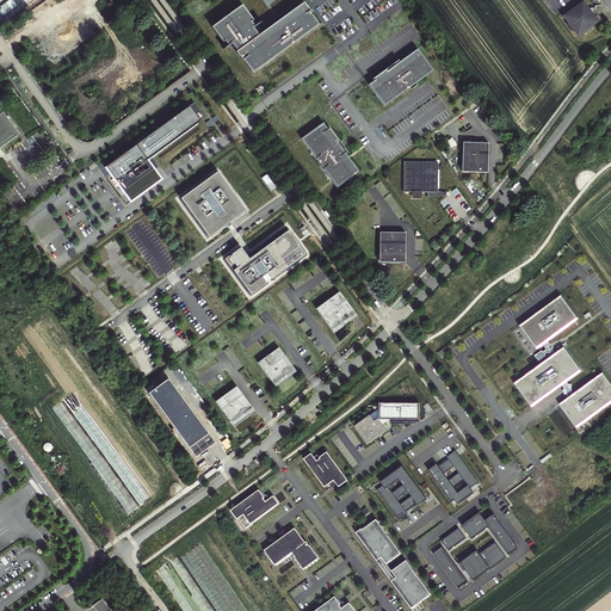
[(254,25),(240,6),(214,25),(227,44),(230,42),(235,49),(234,50),(241,59),(242,59),(252,72),(318,23),(308,10),(309,10),(302,0),(258,34),(252,26),(254,25)]
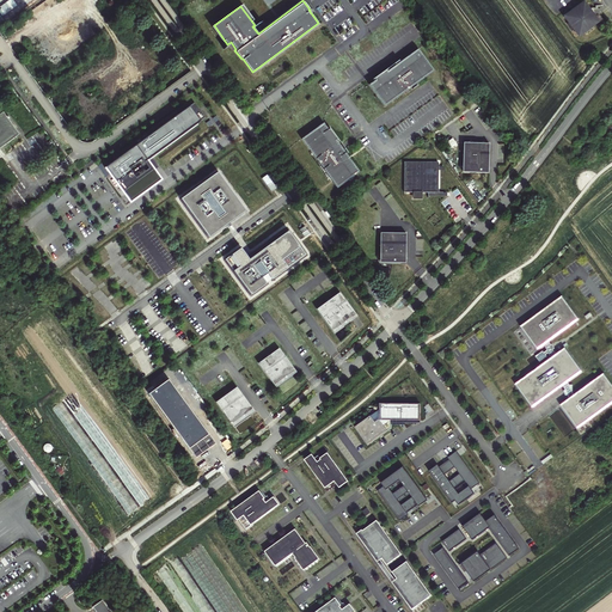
[(583,2),(564,16),(579,36),(598,22),(583,2)]
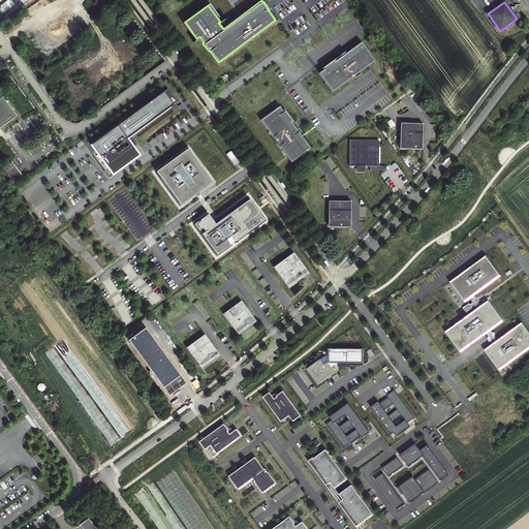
[(67,13),(31,39),(45,59),(81,32),(67,13)]
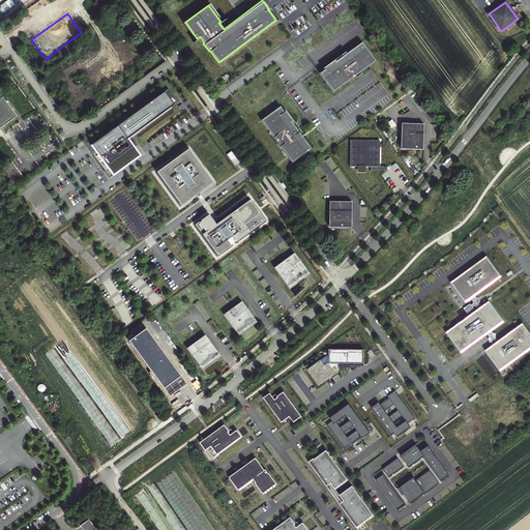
[(378,61),(362,41),(320,72),(333,92),(378,61)]
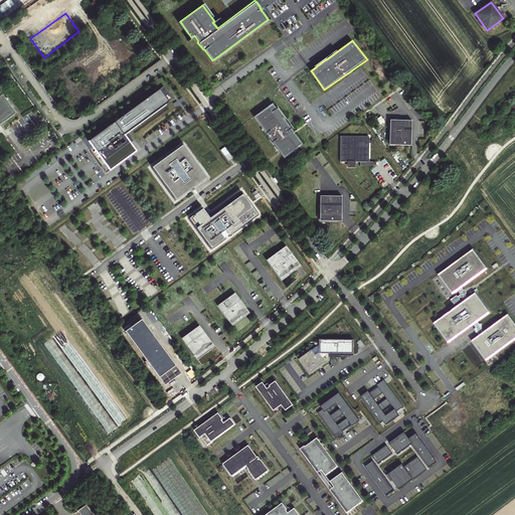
[(118,164),(138,150),(126,133),(175,97),(165,84),(91,139),(108,161),(113,158),(118,164)]
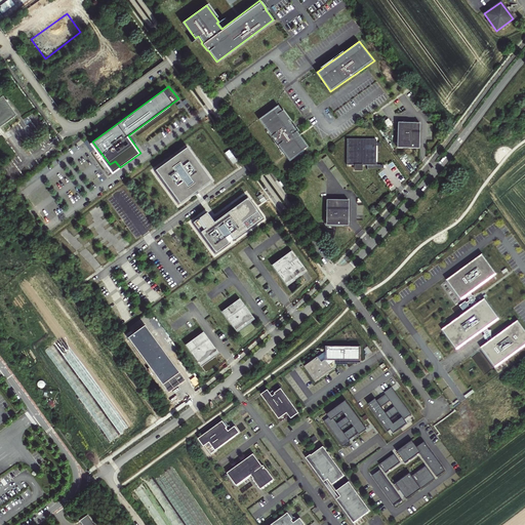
[(3,95),(0,97),(0,126),(16,115),(3,95)]
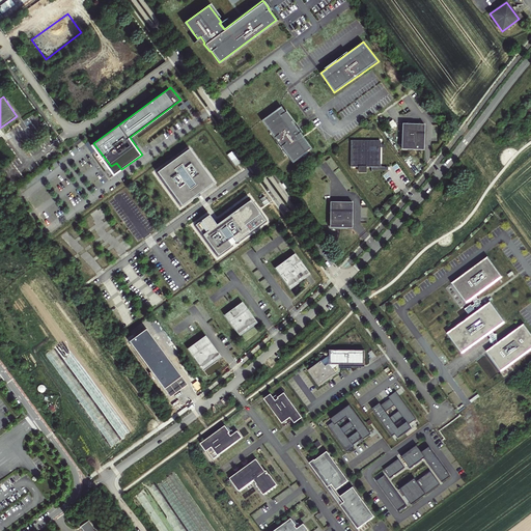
[(312,148),(281,105),(261,120),(292,164),(312,148)]
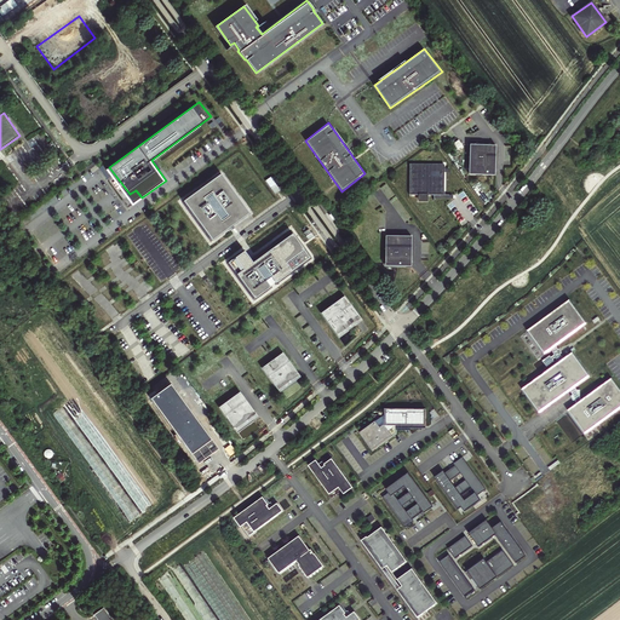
[(458,139),(452,145),(455,150),(463,145),(458,139)]
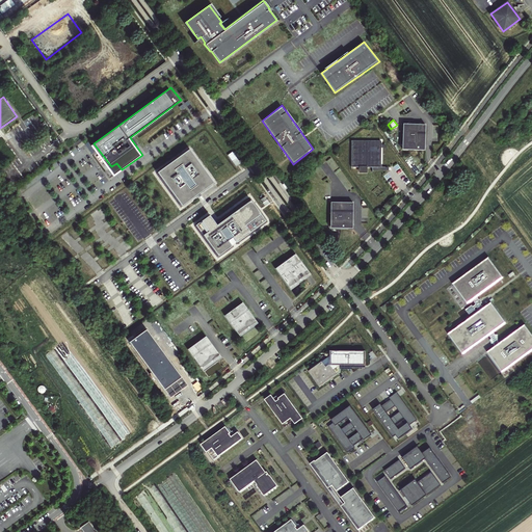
[(426,124),(401,123),(401,149),(424,149),(426,124)]
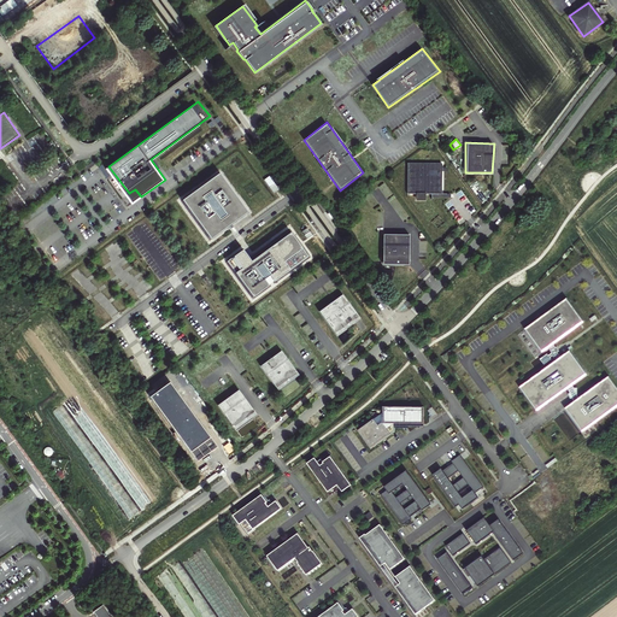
[(441,163),(409,162),(409,192),(442,193),(441,163)]
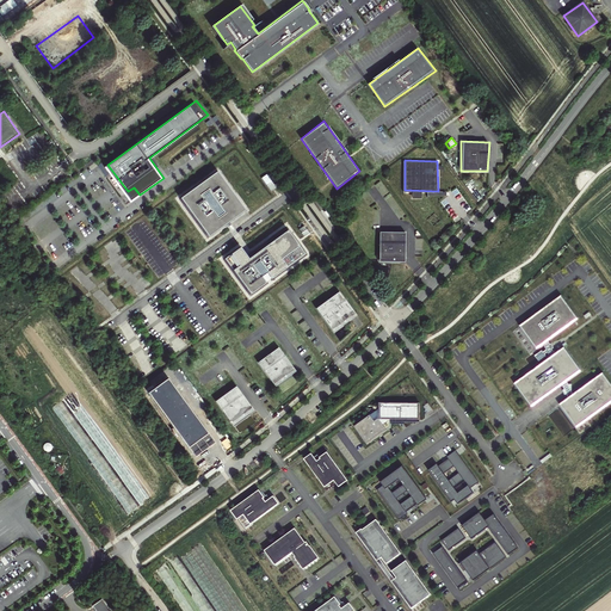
[(246,210),(217,171),(180,198),(209,236),(246,210)]
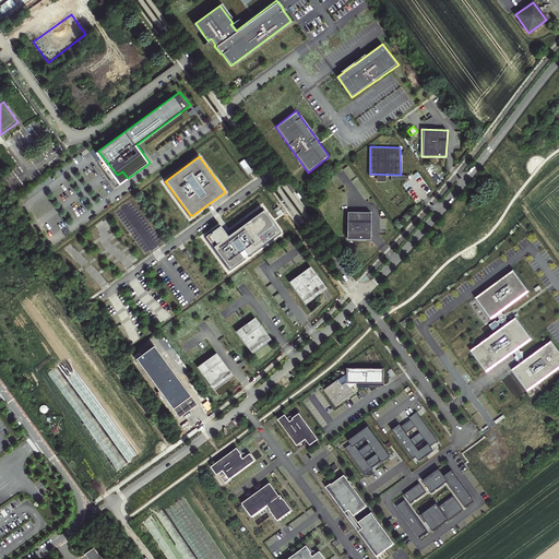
[(245,159),(239,163),(247,175),(252,171),(245,159)]
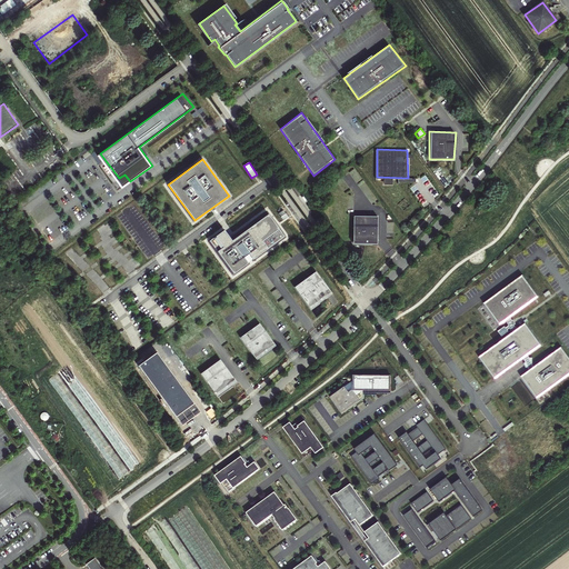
[(125,175),(119,178),(125,186),(130,181),(125,175)]
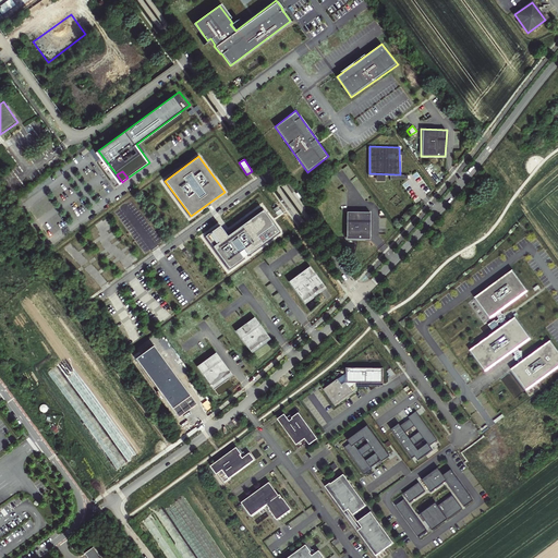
[(279,232),(263,210),(232,232),(234,235),(229,240),(227,237),(219,226),(205,237),(229,268),(243,258),(239,252),(244,249),(247,254),(279,232)]
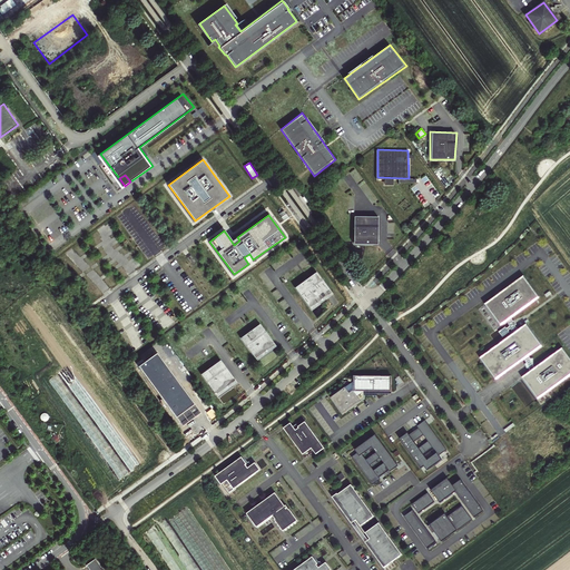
[(379,217),(354,217),(354,242),(354,244),(367,245),(379,245),(379,217)]
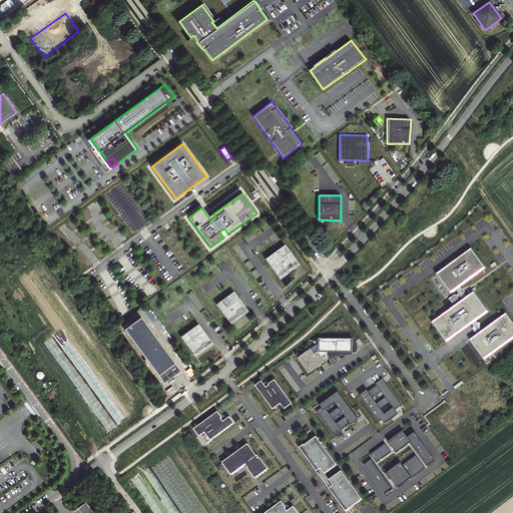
[(285,244),(266,260),(278,277),(279,277),(279,276),(288,270),(290,272),(295,268),(293,265),(297,263),(298,263),(285,244)]
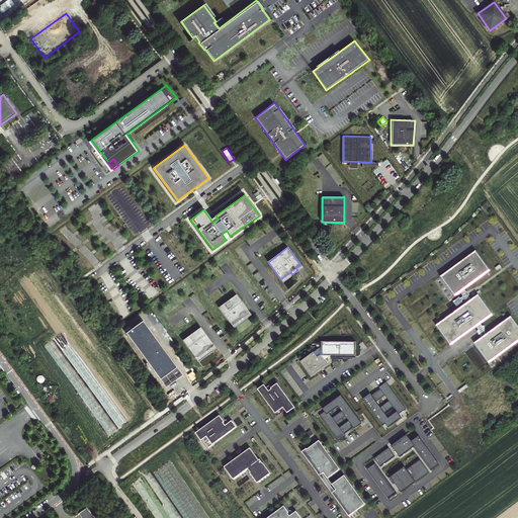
[(467,304),(437,326),(451,345),(478,326),(483,338),(476,343),(490,362),(517,341),(517,324),(512,316),(487,335),(482,323),(494,314),(480,294),(471,300),(465,288),(492,270),(478,250),(441,276),(455,295),(461,291),(464,296),(461,298),(460,296),(454,301),(457,307),(463,301),(462,300),(465,298),(467,304)]
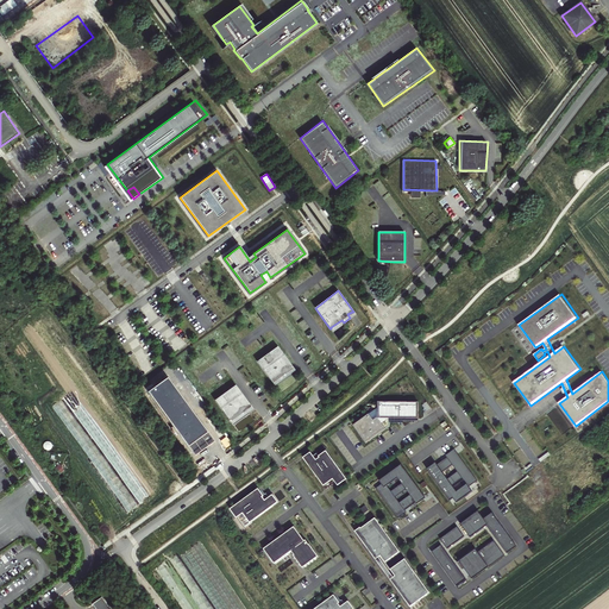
[(331,328),(330,328),(332,331),(344,322),(341,320),(331,327),(331,328)]
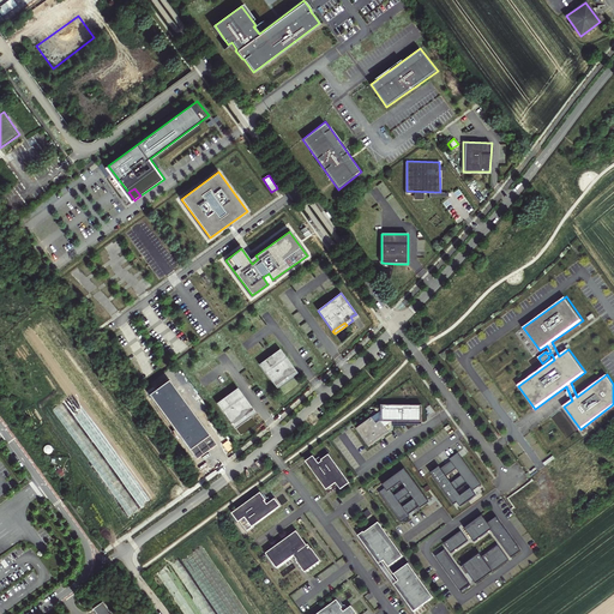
[(281,349),(259,365),(275,386),(276,385),(275,385),(286,378),(288,381),(294,377),(292,373),(295,371),(296,371),(281,349)]
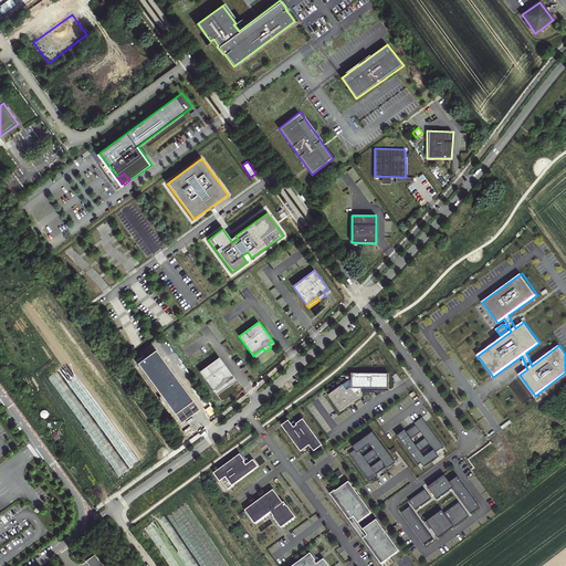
[(254,355),(253,356),(255,358),(265,352),(263,348),(253,355),(254,355)]
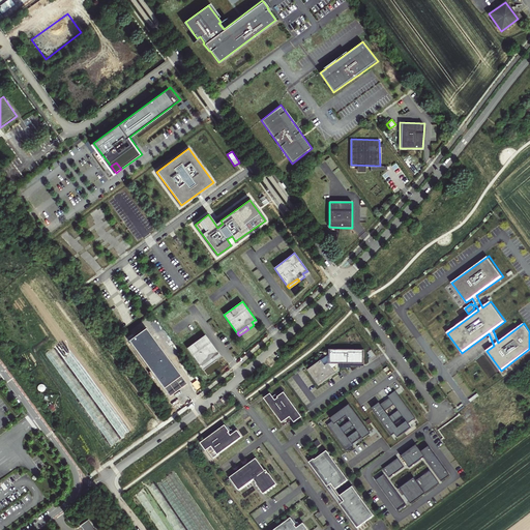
[(205,334),(186,348),(200,366),(201,366),(200,365),(209,359),(211,362),(216,358),(214,355),(217,353),(217,354),(218,353),(205,334)]
